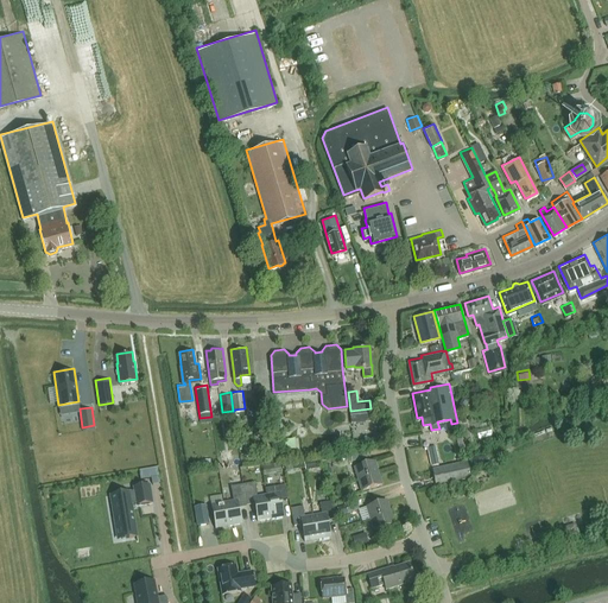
[(371,417),(371,408),(350,411),(352,419),(371,417)]
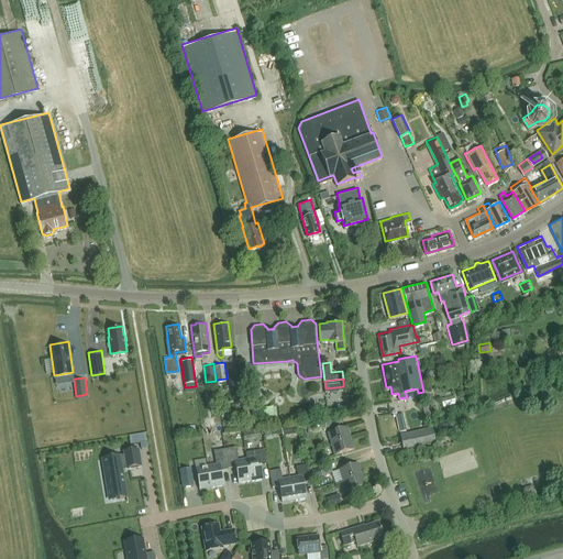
[(403,410),(396,413),(399,428),(406,426),(403,410)]
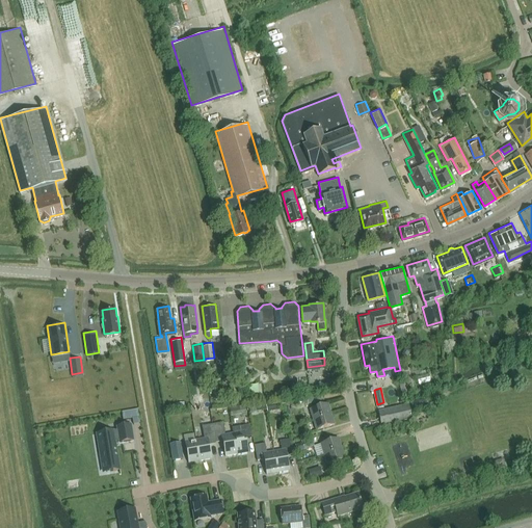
[(267,408),(274,407),(273,400),(266,401),(267,408)]
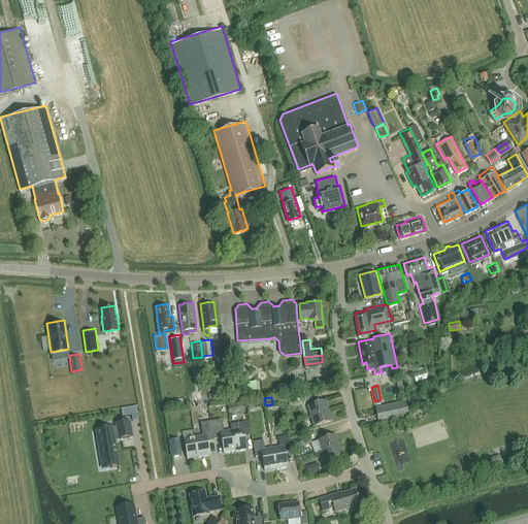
[(310,413),(328,407),(325,397),(307,402),(310,413)]
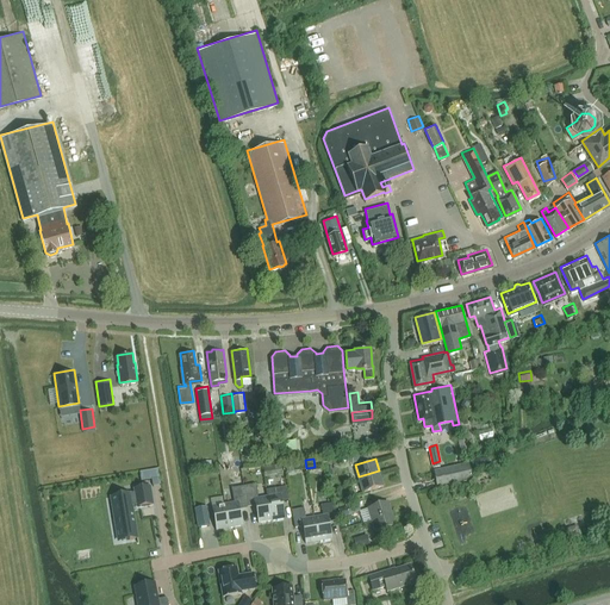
[(474,475),(471,460),(434,467),(437,484),(474,475)]
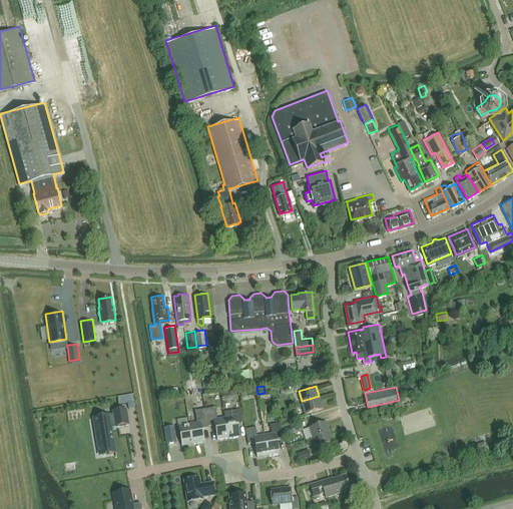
[(322,406),(319,396),(302,401),(305,411),(322,406)]
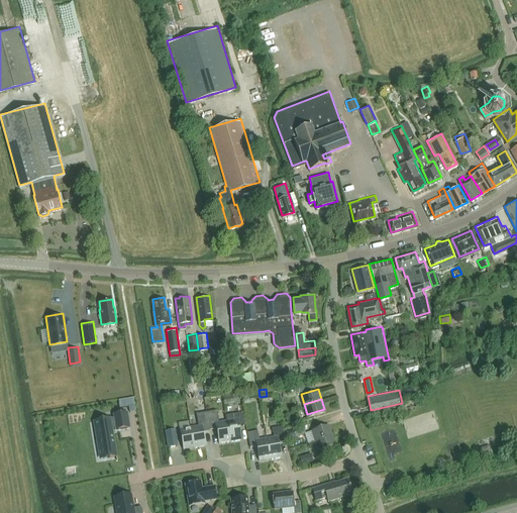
[(206,409),(209,427),(216,426),(218,440),(229,438),(226,418),(218,419),(216,407),(206,409)]
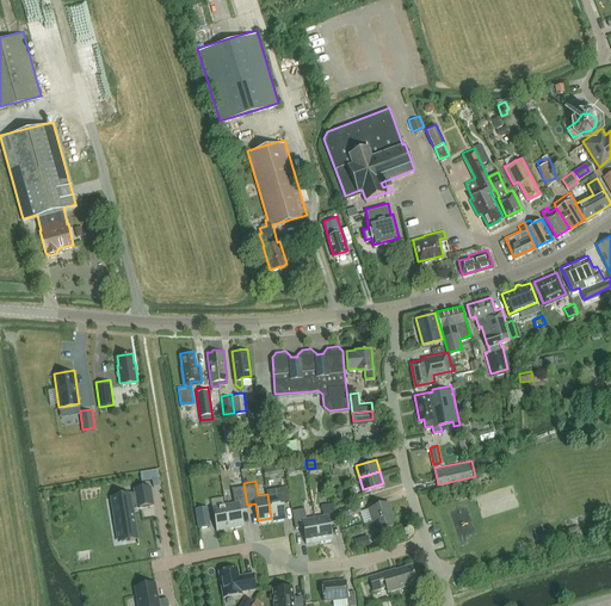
[(135,489),(115,493),(122,538),(137,536),(131,502),(136,502),(137,504),(152,501),(149,483),(134,486),(135,489)]
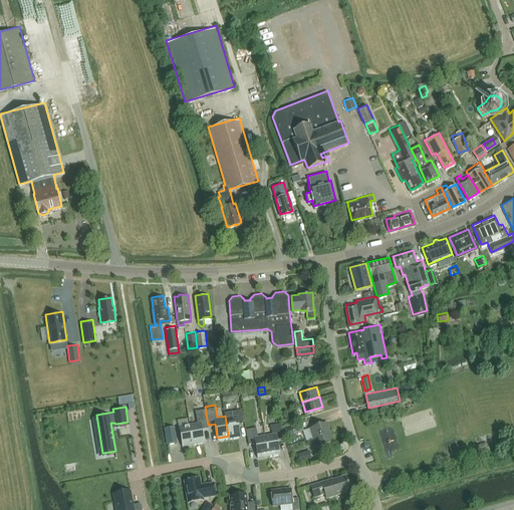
[(202,426),(208,425),(205,407),(195,409),(197,421),(189,422),(193,442),(204,440),(202,426)]
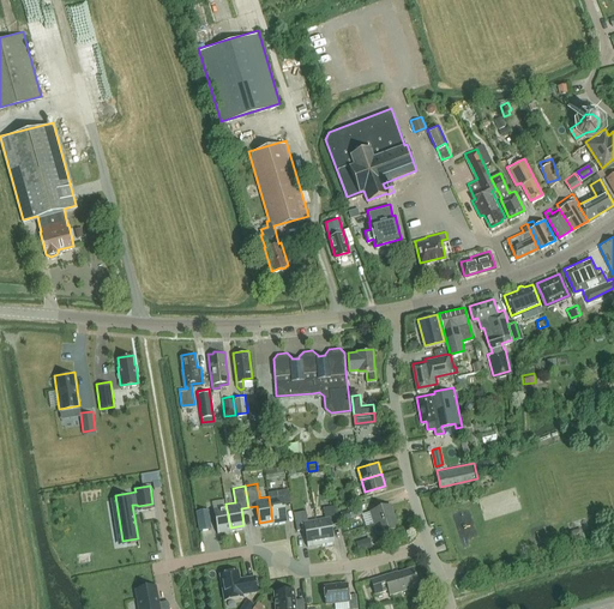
[(276,488),(277,495),(269,496),(272,520),(287,518),(283,501),(290,500),(288,486),(276,488)]
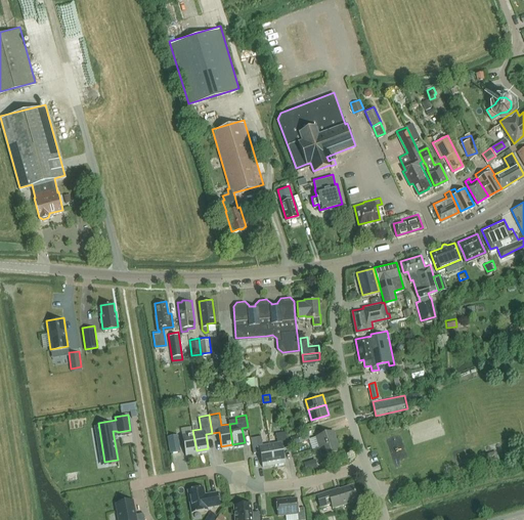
[(318,444),(336,438),(333,428),(315,434),(318,444)]
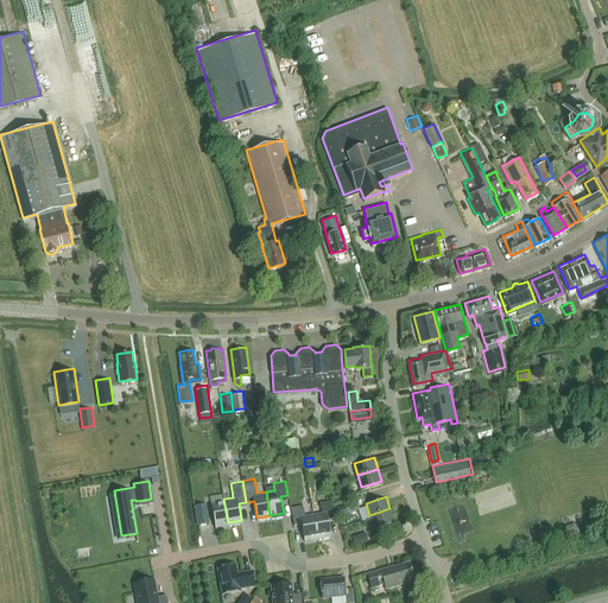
[(320,500),(322,511),(312,512),(317,535),(330,533),(328,516),(336,515),(331,497),(320,500)]
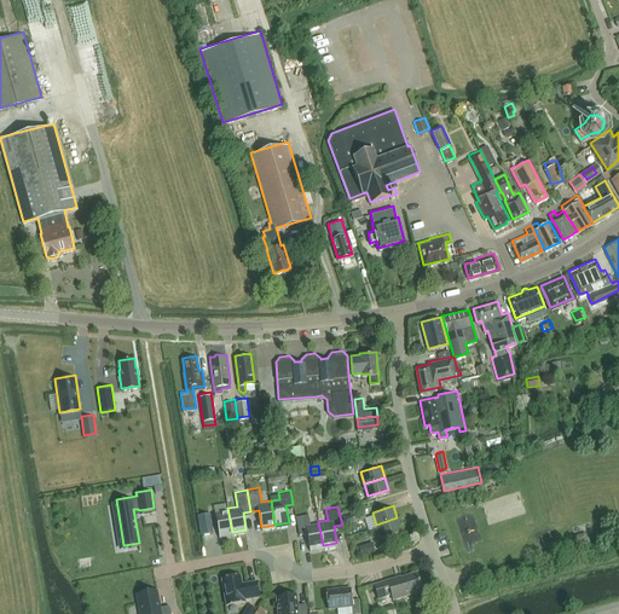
[(214,510),(219,534),(232,532),(227,508),(214,510)]
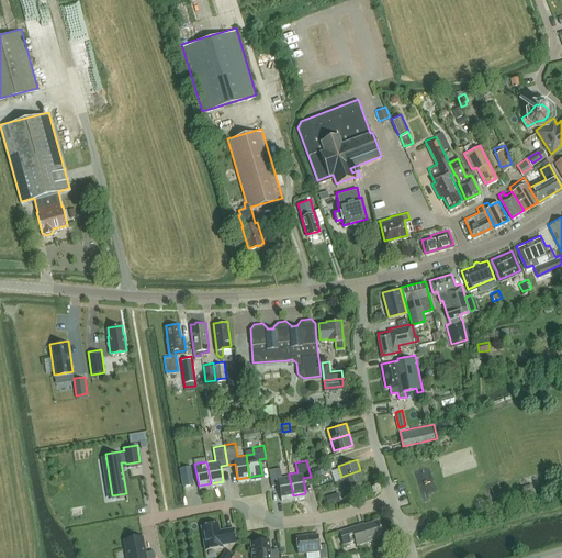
[(312,467),(313,473),(330,468),(329,461),(312,467)]
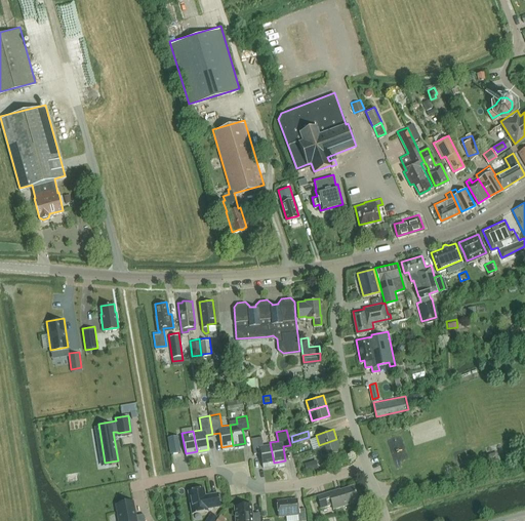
[(177,434),(167,436),(170,451),(179,449),(177,434)]
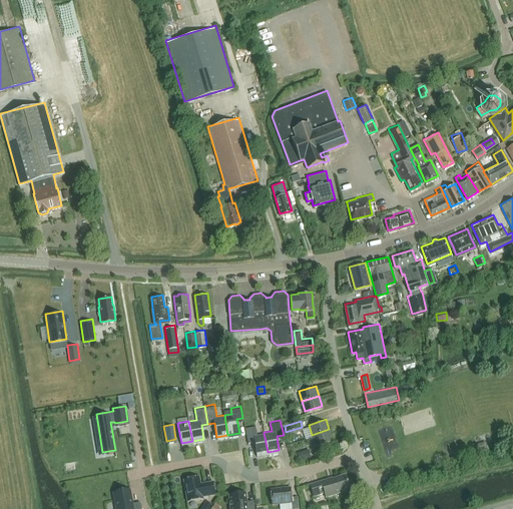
[(268,452),(264,432),(257,433),(254,425),(244,426),(247,441),(253,440),(257,454),(268,452)]
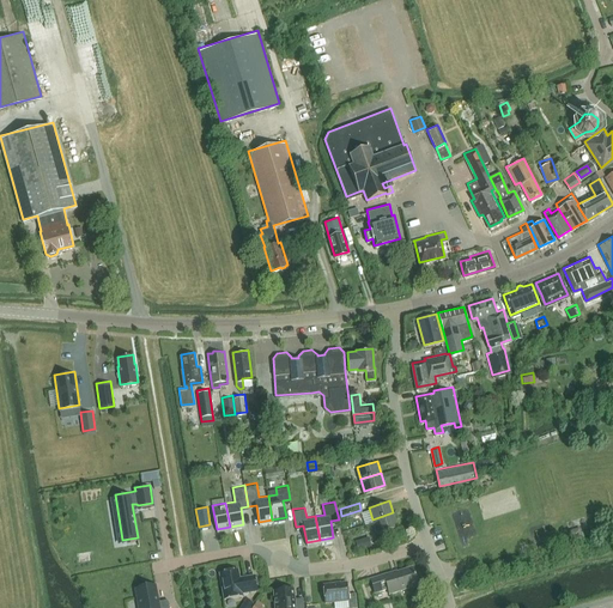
[(396,524),(393,512),(372,520),(376,532),(396,524)]
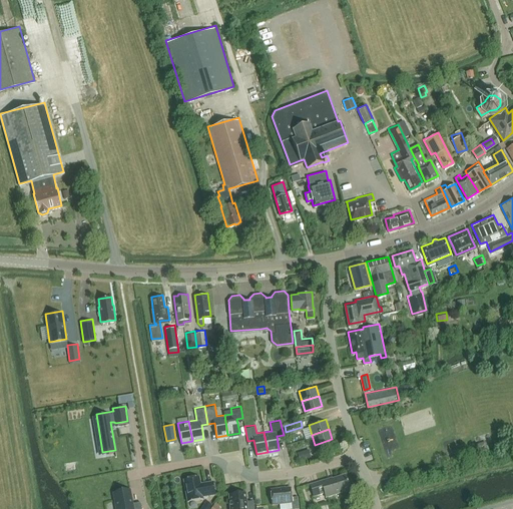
[(479,450),(487,448),(484,440),(476,442),(479,450)]
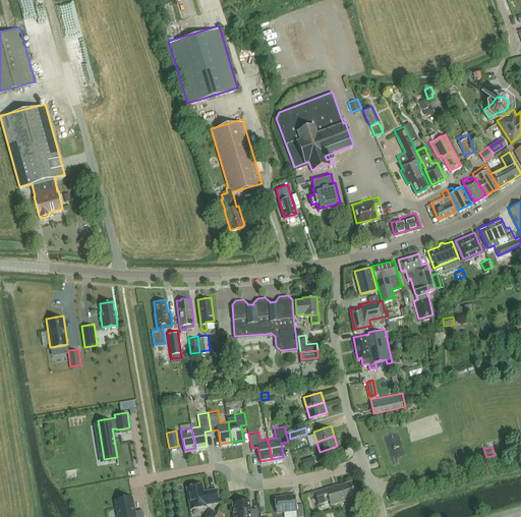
[(314,462),(312,454),(302,457),(304,465),(314,462)]
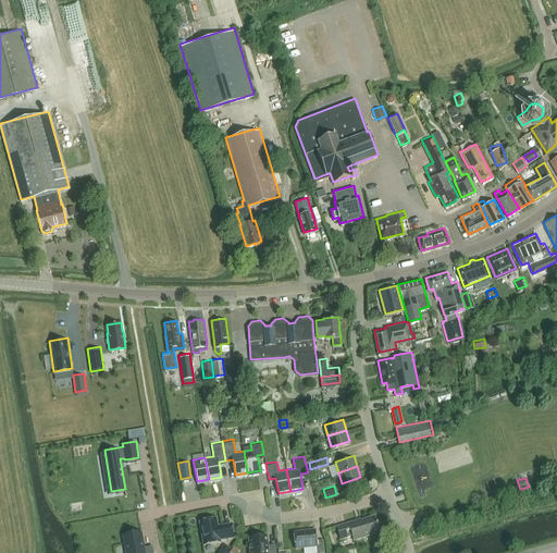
[(354,538),(380,530),(374,513),(355,519),(355,518),(336,524),(339,536),(351,532),(354,538)]
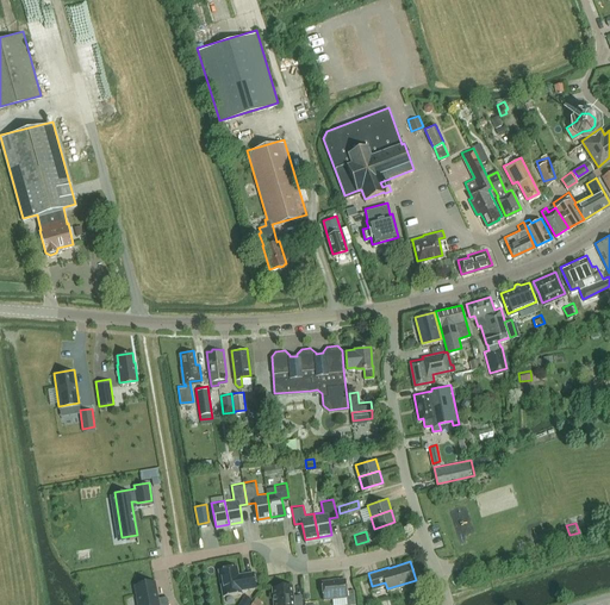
[(223,593),(241,590),(241,587),(256,585),(253,569),(243,572),(238,573),(237,565),(218,568),(223,593)]
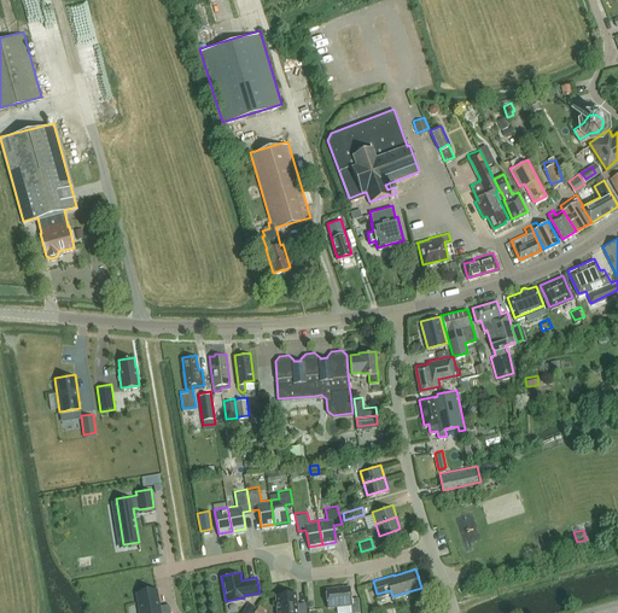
[(325,587),(327,605),(351,602),(351,611),(360,609),(359,595),(350,596),(349,584),(325,587)]
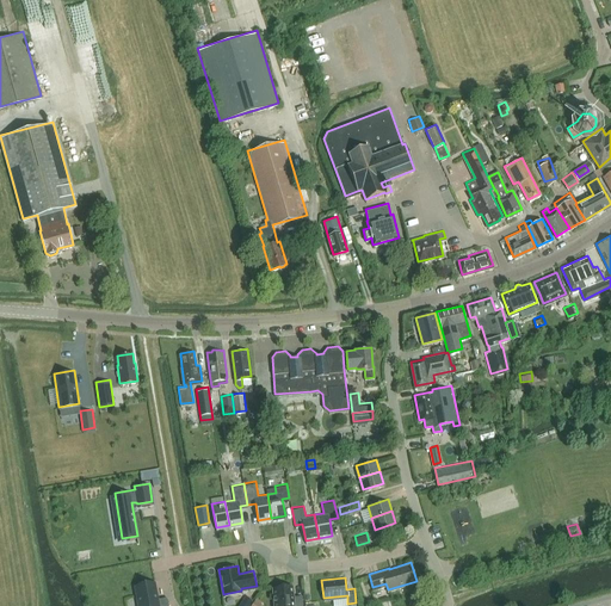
[(155,580),(135,583),(139,605),(168,605),(167,595),(158,597),(155,580)]
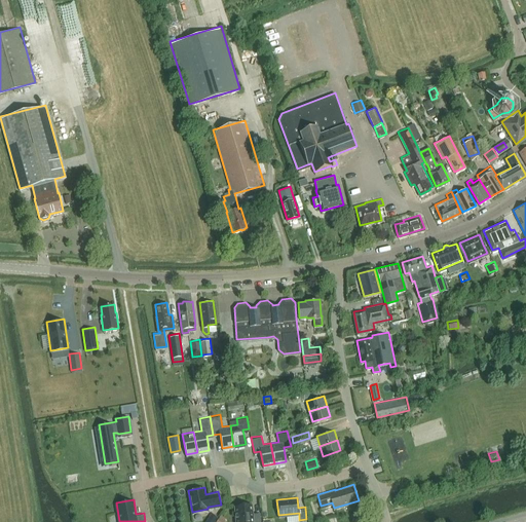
[(260,521),(260,514),(253,515),(252,504),(234,505),(235,521),(260,521)]
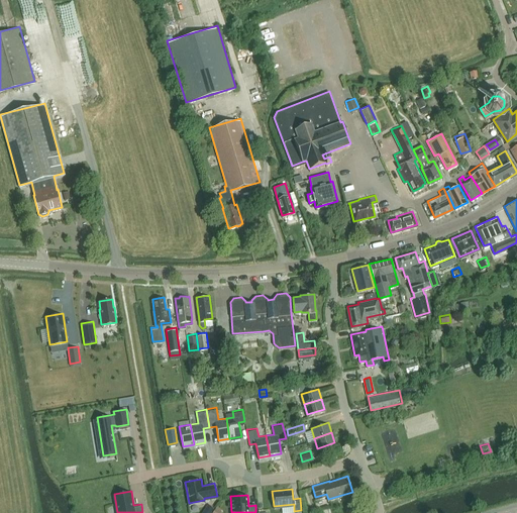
[(207,502),(201,512),(203,512),(208,512),(213,506),(207,502)]
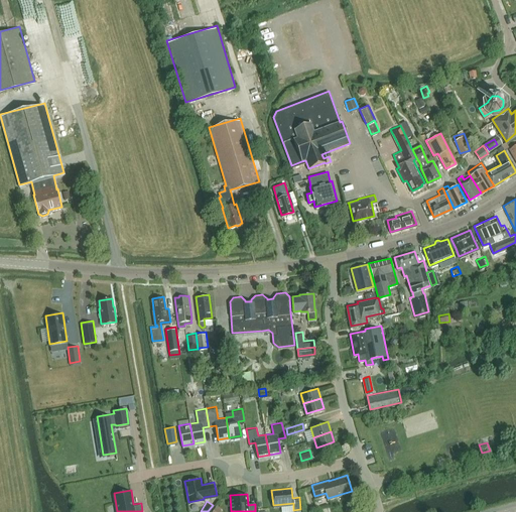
[(209,511),(218,511),(222,507),(216,503),(209,511)]
